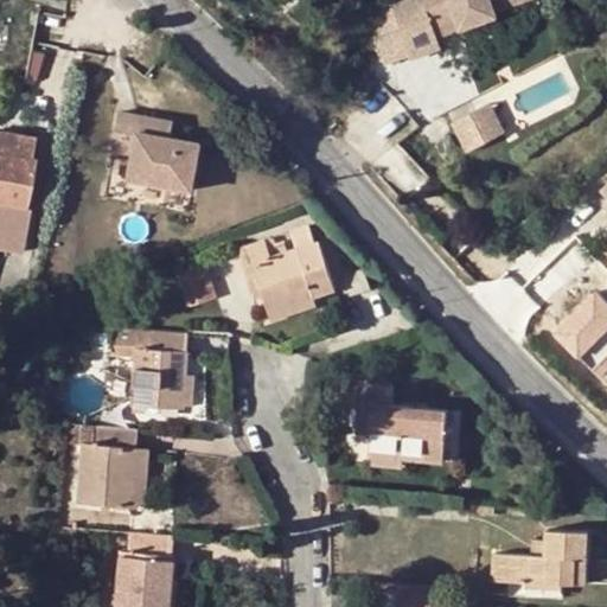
[(497,17),(494,11),(524,0),(406,0),(391,6),(410,61),(442,49),(438,38),(497,17)]
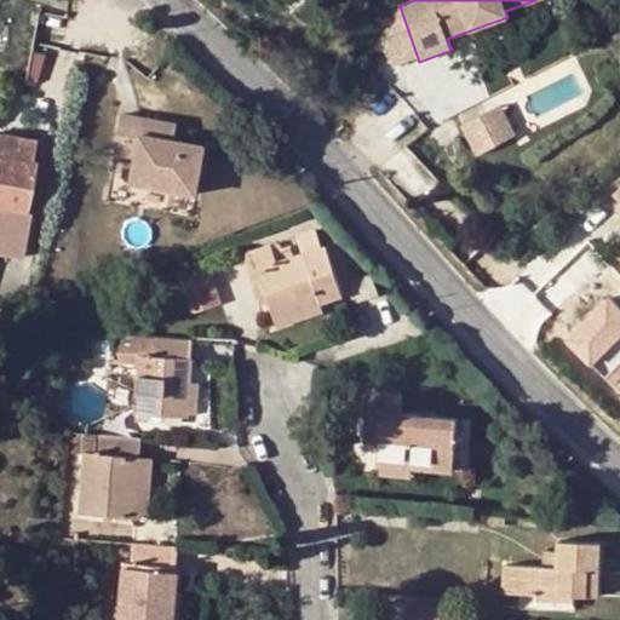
[(499,104),(480,115),(497,145),(515,136),(499,104)]
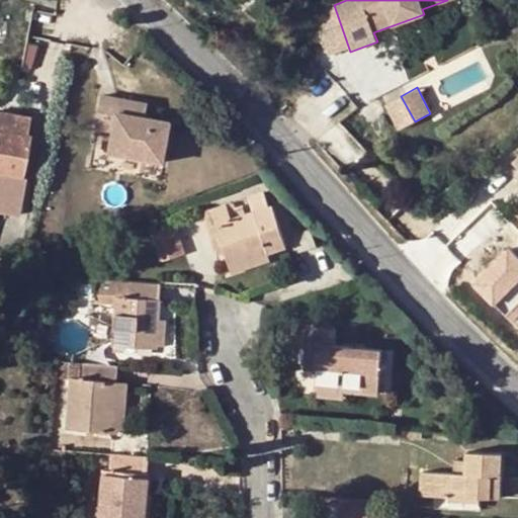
[(134,100),(103,95),(96,127),(116,131),(113,152),(167,162),(172,120),(147,116),(133,114),(134,100)]
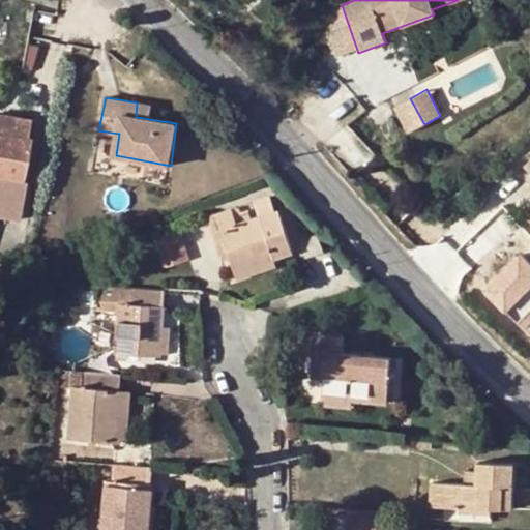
[(410,98),(394,107),(408,133),(424,124),(410,98)]
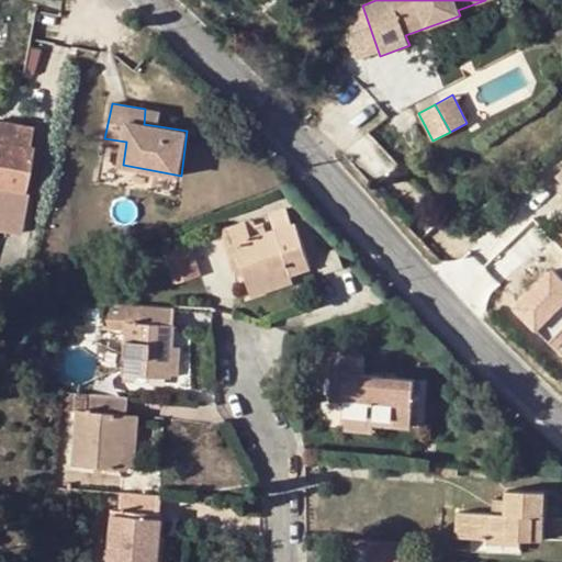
[(145,109),(144,124),(159,126),(161,112),(145,109)]
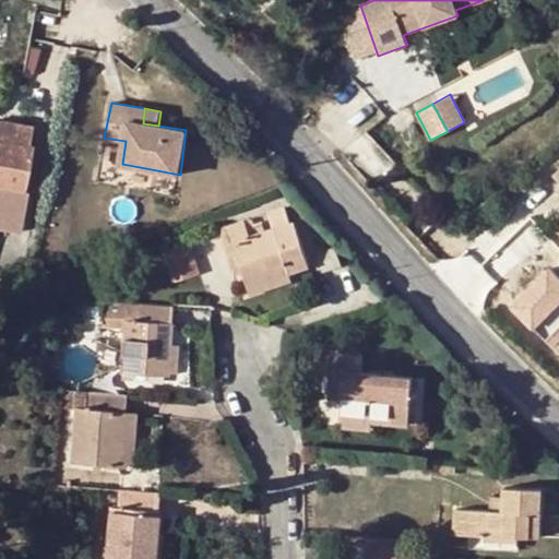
[(0,137),(28,142),(32,125),(18,121),(0,118),(0,137)]
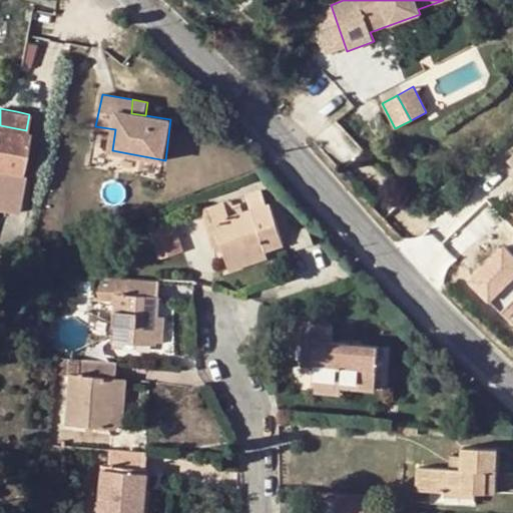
[(0,168),(6,169),(3,182),(21,185),(23,173),(30,131),(26,130),(0,125),(0,168)]
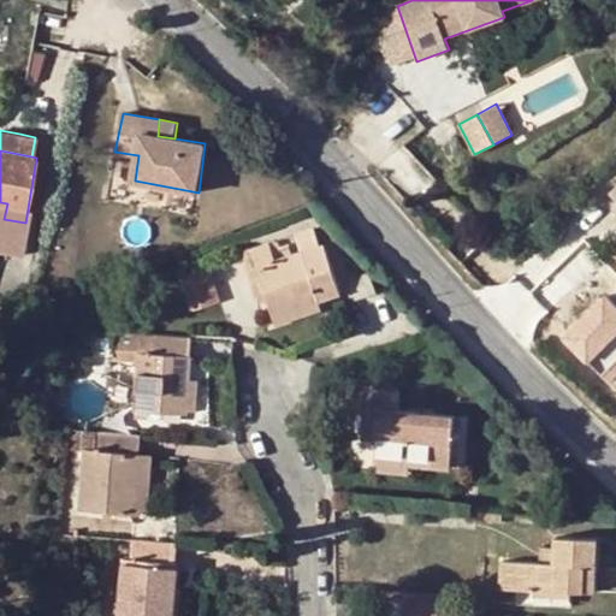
[(7,203),(0,202),(0,249),(24,254),(31,209),(28,208),(25,223),(4,219),(7,203)]
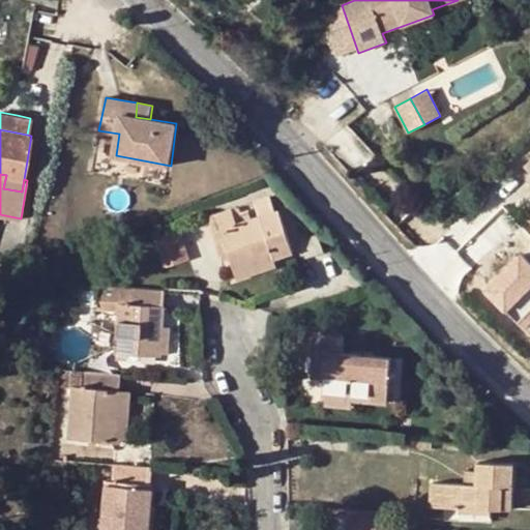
[(255,200),(260,215),(276,210),(272,194),(255,200)]
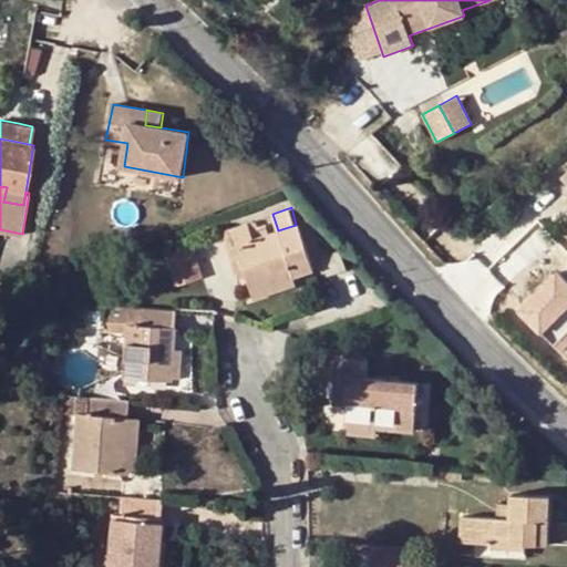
[(249,289),(292,275),(312,268),(296,225),(260,236),(255,220),(222,233),(233,266),(240,263),(244,274),(249,289)]
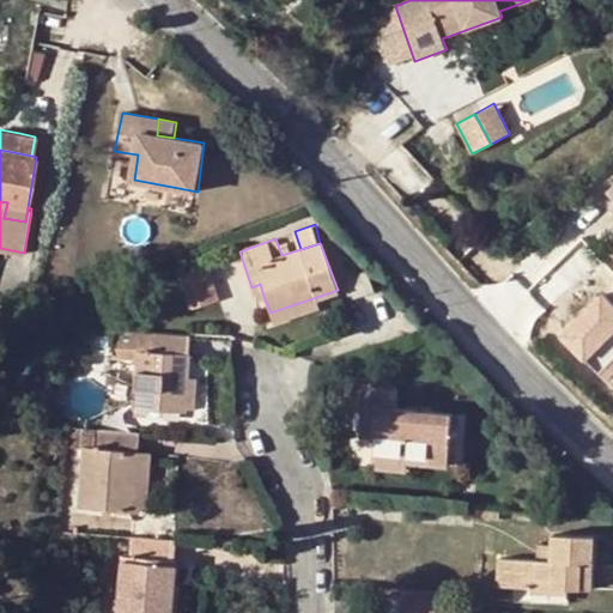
[(208,265),(178,275),(189,309),(219,298),(208,265)]
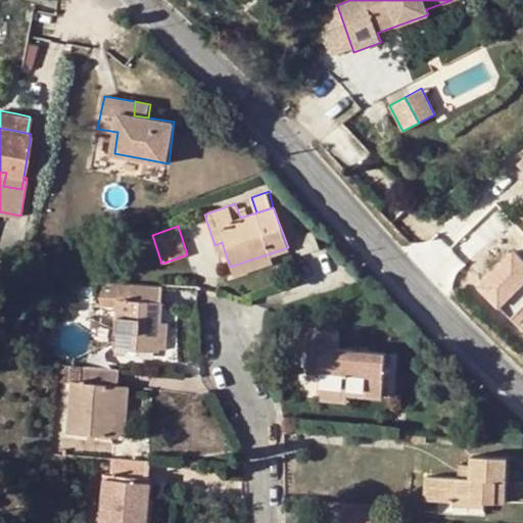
[(522,242),(521,241),(481,285),(522,322),(522,242)]
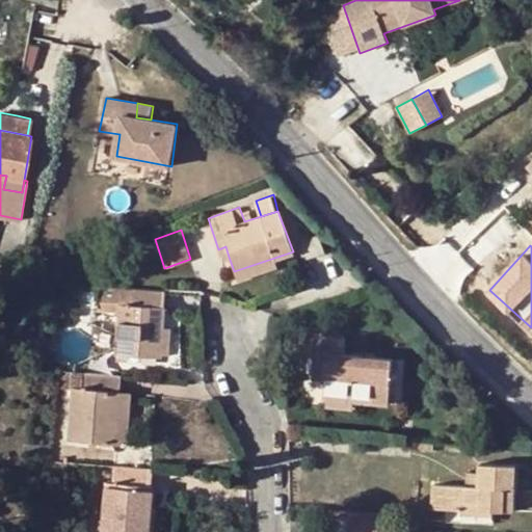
[(221,259),(229,257),(225,246),(218,249),(221,259)]
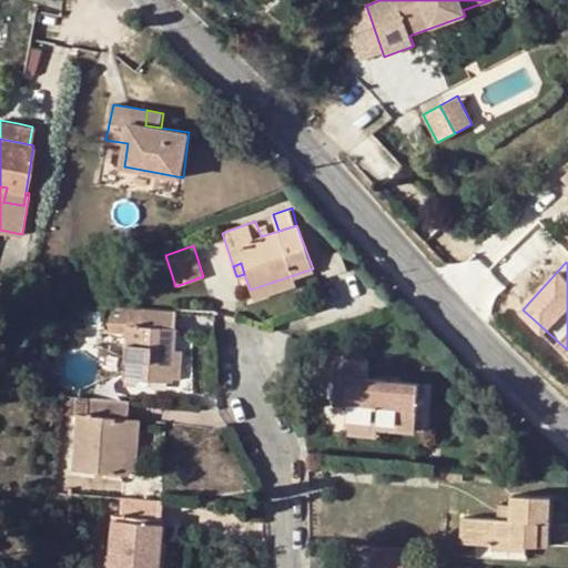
[(296,283),(293,275),(250,290),(252,296),(296,283)]
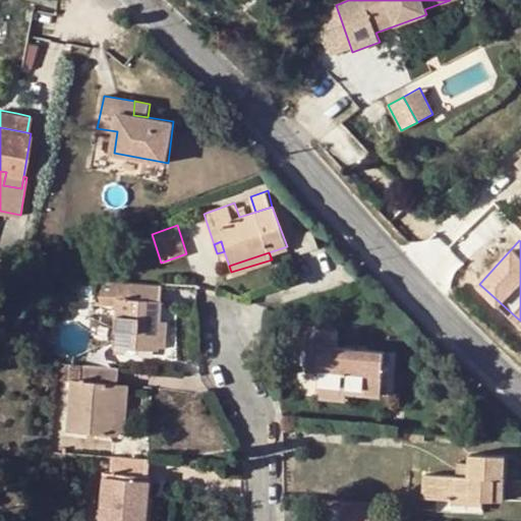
[(31,277),(17,276),(16,289),(30,289),(31,277)]
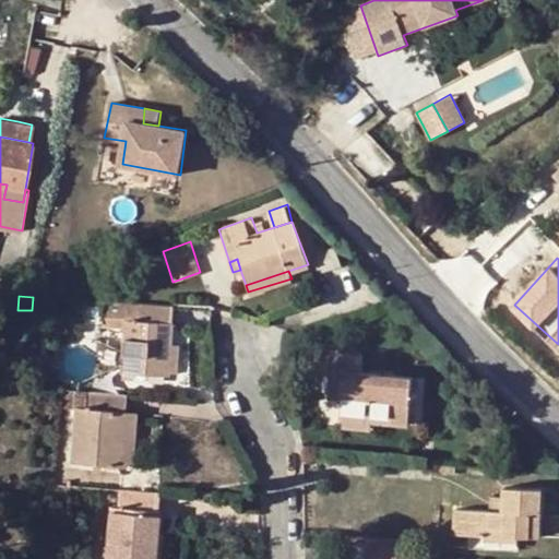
[(132,300),(105,300),(103,326),(123,328),(123,319),(131,320),(132,300)]
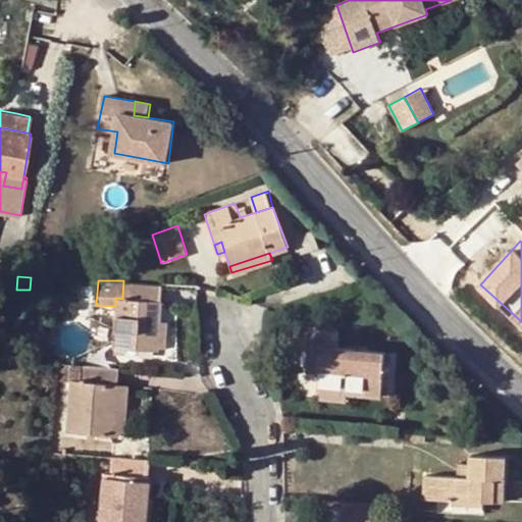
[(158,320),(159,283),(138,281),(123,280),(122,299),(115,298),(115,306),(112,347),(156,350),(156,346),(158,320)]
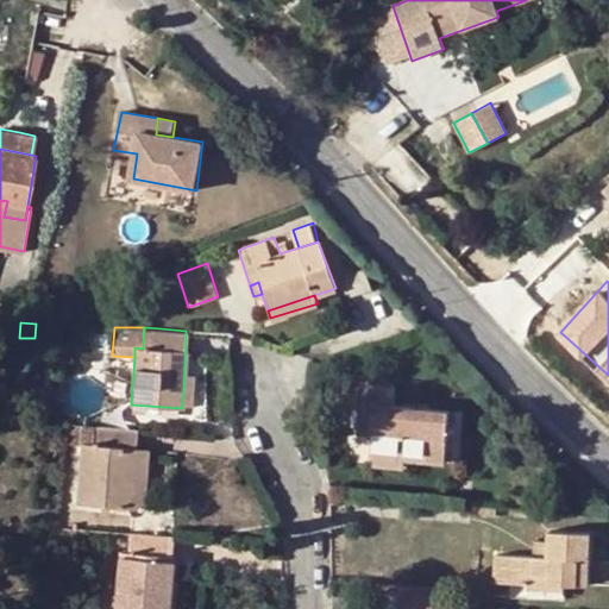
[(192,374),(184,374),(182,403),(192,403),(192,374)]
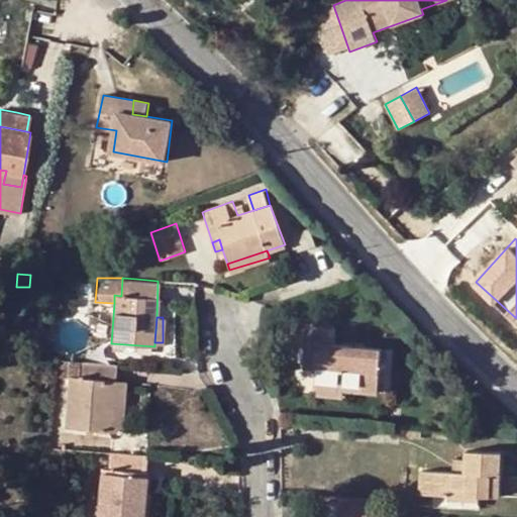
[(312,385),(316,385),(341,388),(376,391),(380,346),(331,342),(333,328),(305,325),(304,341),(316,343),(314,366),(312,385)]
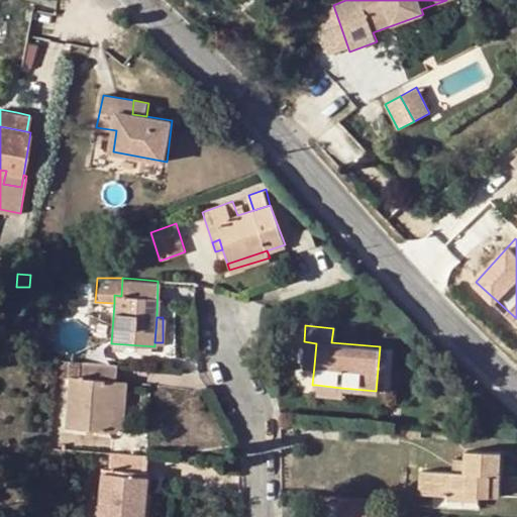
[(302,365),(314,366),(316,343),(304,341),(302,365)]
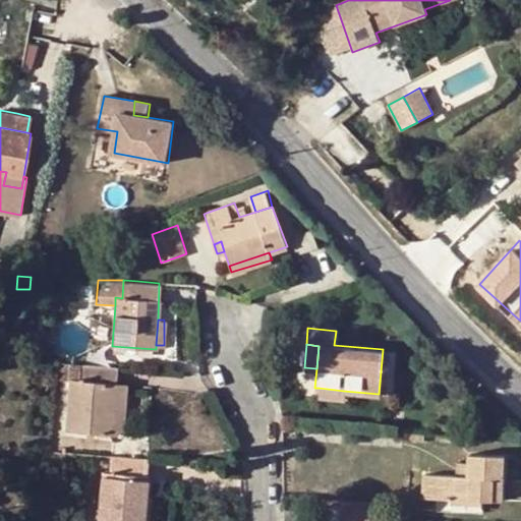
[(77,378),(78,363),(56,362),(55,377),(68,378),(77,378)]
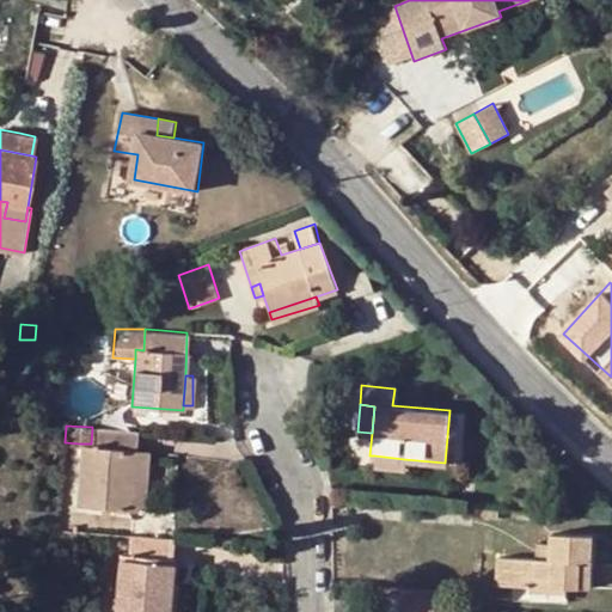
[(136,448),(139,430),(92,427),(91,444),(80,444),(77,505),(133,508),(136,448)]
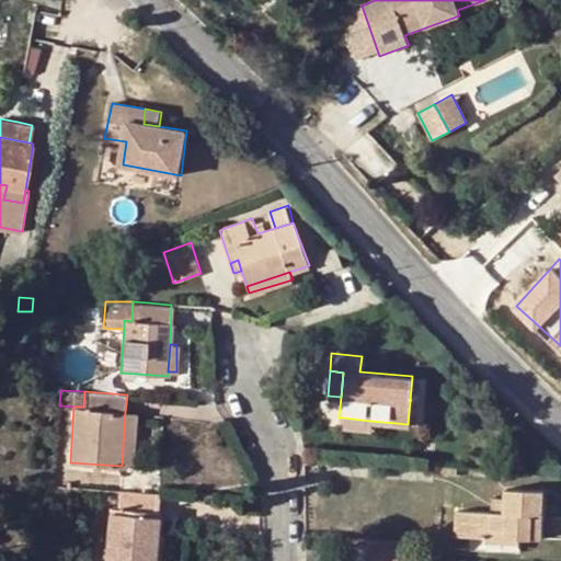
[(137,411),(125,411),(122,466),(133,467),(137,411)]
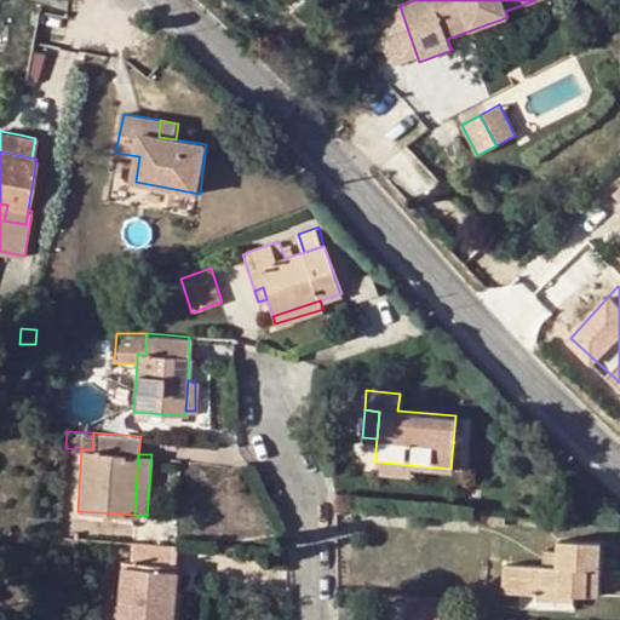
[(409,465),(379,461),(379,471),(409,474),(409,465)]
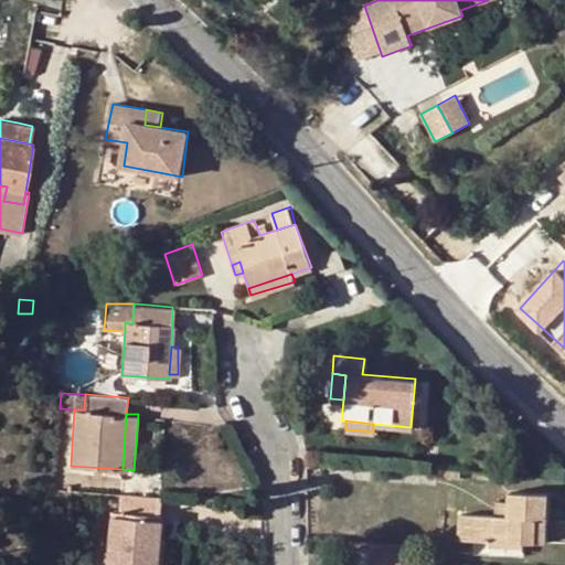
[(462,513),(461,539),(548,544),(550,519),(547,519),(547,494),(512,492),(510,515),(462,513)]
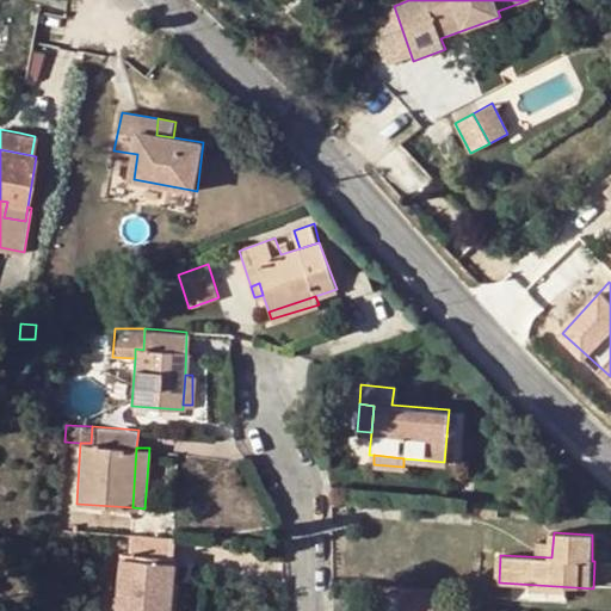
[(168,579),(173,536),(131,535),(129,534),(127,551),(118,550),(113,609),(147,610),(165,610),(166,610),(168,579)]
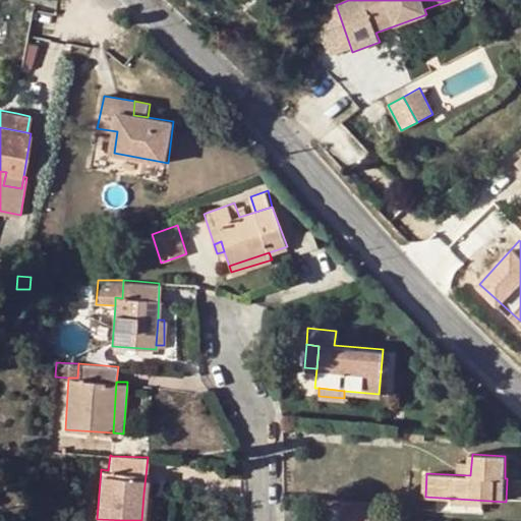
[(341,498),(339,515),(379,519),(380,500),(341,498)]
